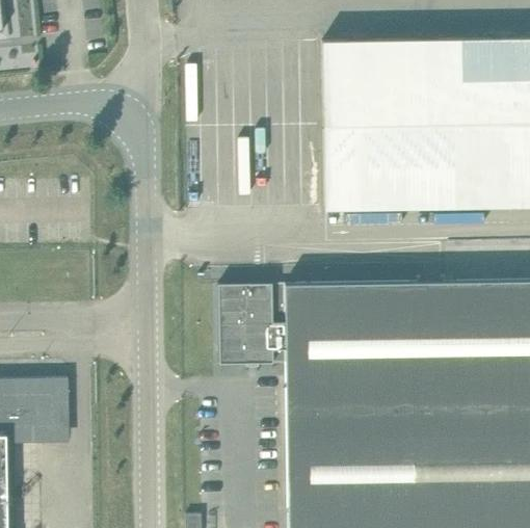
[(529,40),(323,43),(325,212),(529,208),(529,40)]
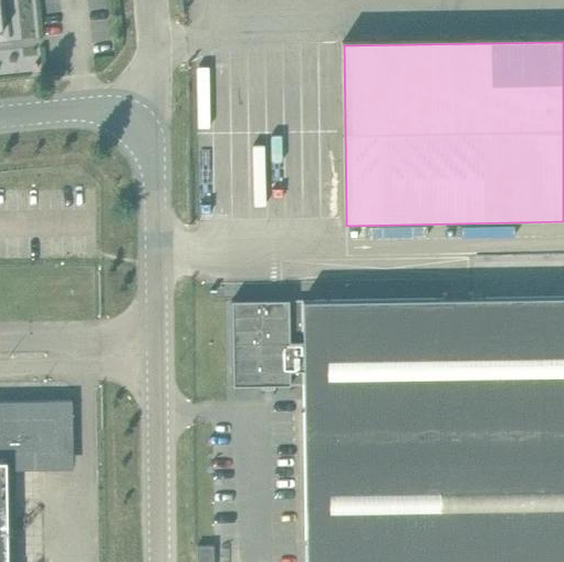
[(304,346),(305,388),(307,561),(563,561),(563,300),(304,304),(304,346)]
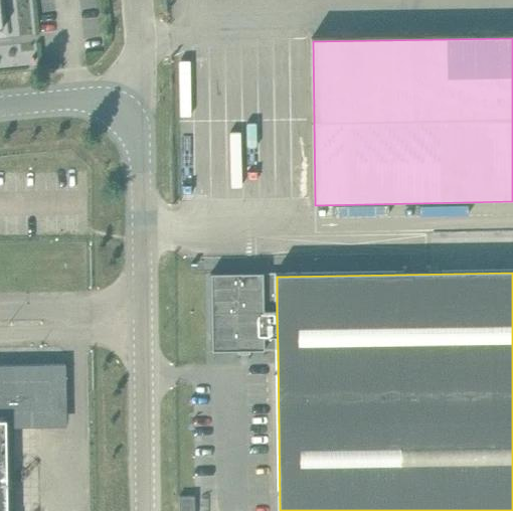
[(277,277),(213,278),(214,353),(278,353),(277,315),(277,277)]
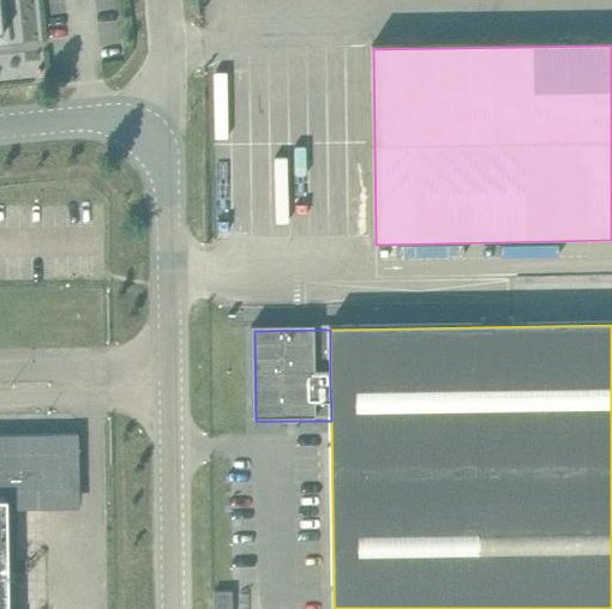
[(10,608),(9,513),(81,512),(79,439),(0,439),(0,608),(10,608)]
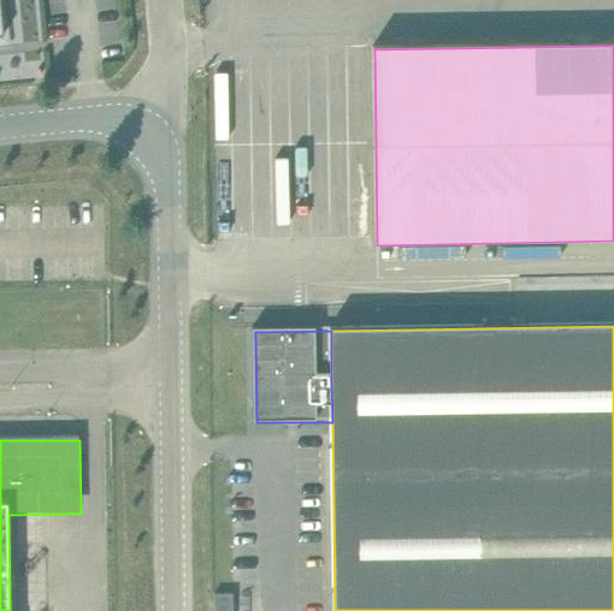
[(234,610),(235,598),(217,598),(216,610),(234,610)]
